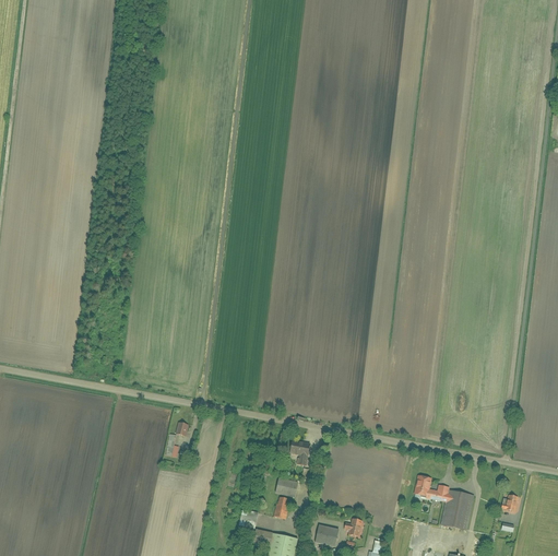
[(177,421),(175,434),(185,436),(188,423),(177,421)]
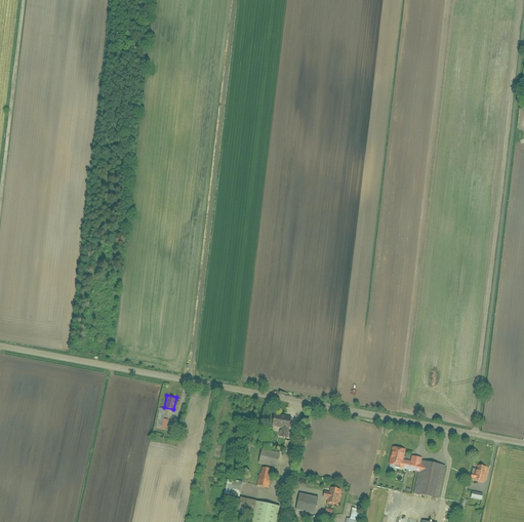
[(276,411),(274,425),(281,427),(279,435),(284,436),(286,428),(288,428),(291,414),(276,411)]
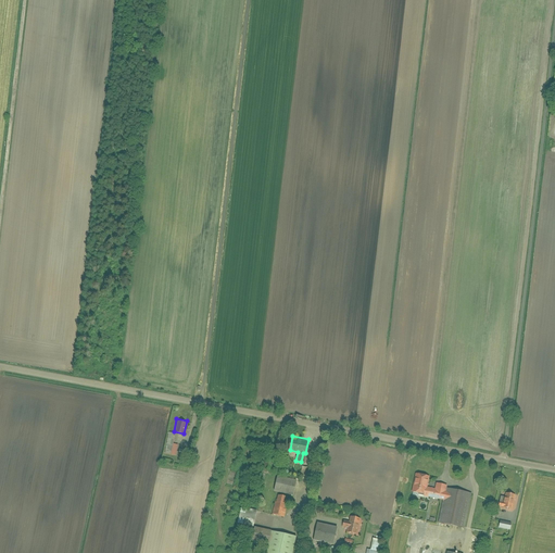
[(266,459),(264,467),(272,469),(274,461),(266,459)]
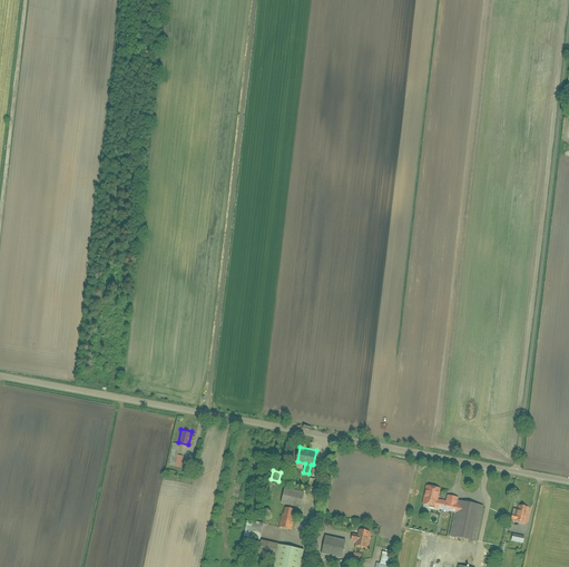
[(457,499),(457,501),(438,497),(440,486),(425,484),(421,502),(432,505),(432,507),(454,511),(450,535),(476,539),(482,505),(457,499)]
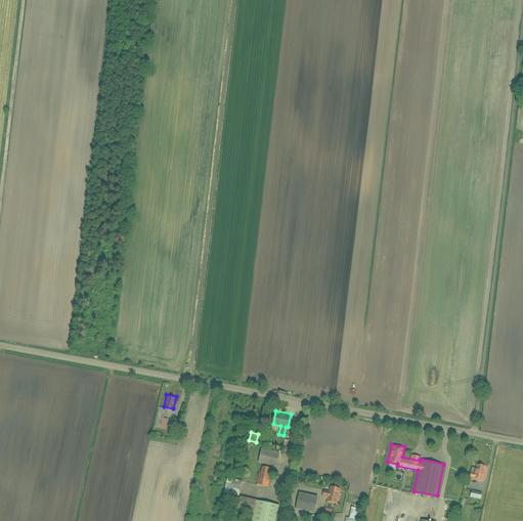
[(262,447),(259,462),(276,466),(279,451),(262,447)]
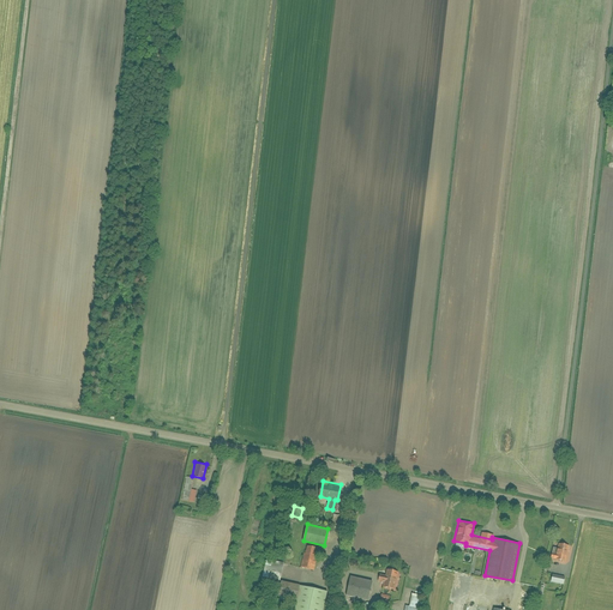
[(558,543),(557,547),(553,547),(551,556),(556,557),(556,559),(568,561),(570,545),(558,543)]
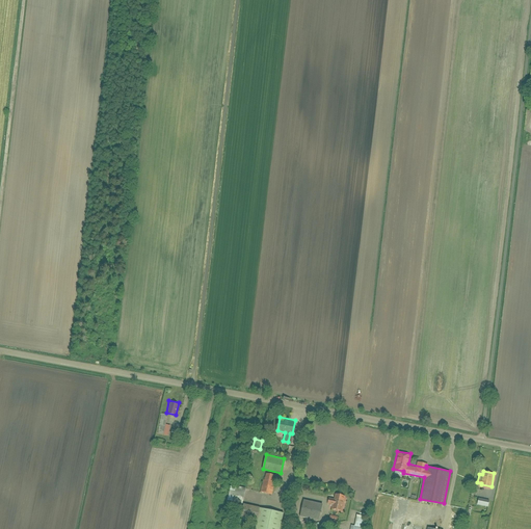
[(263,472),(259,490),(271,493),(275,475),(263,472)]
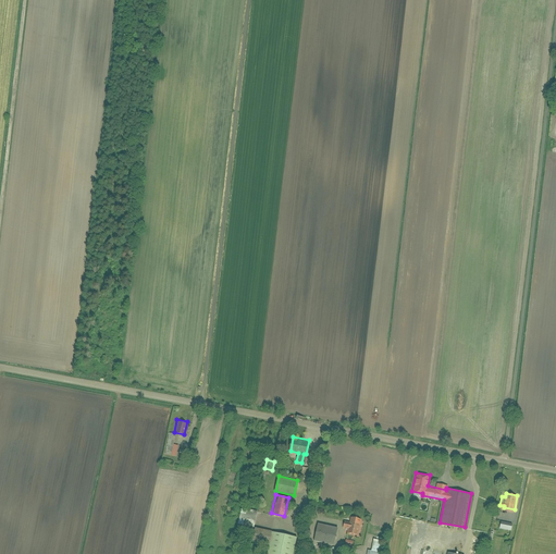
[(348,528),(347,532),(358,536),(362,520),(351,517),(350,521),(343,519),(341,526),(348,528)]
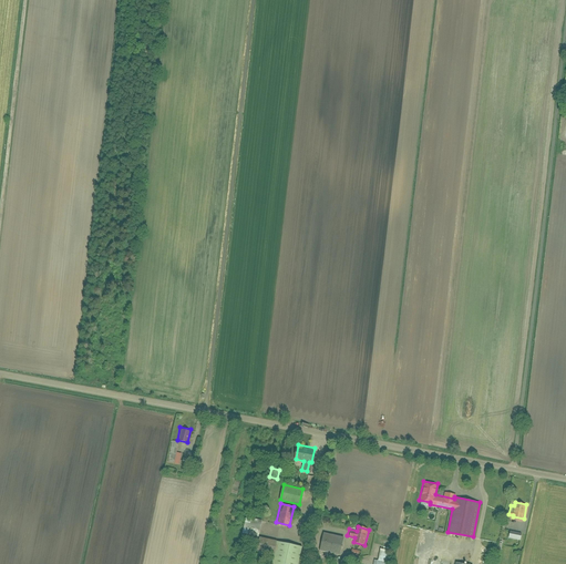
[(506,526),(504,539),(523,543),(525,531),(506,526)]
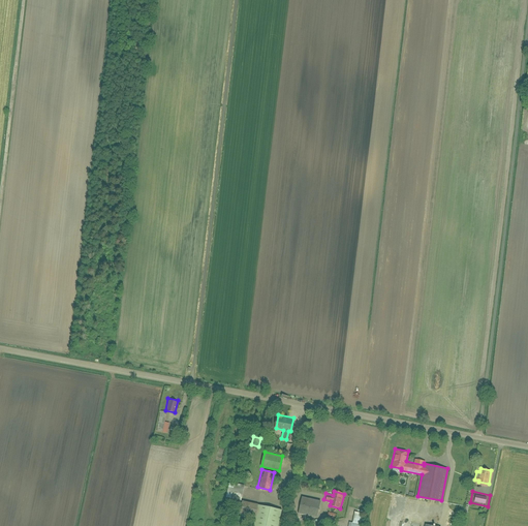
[(305,496),(301,513),(317,517),(321,500),(305,496)]
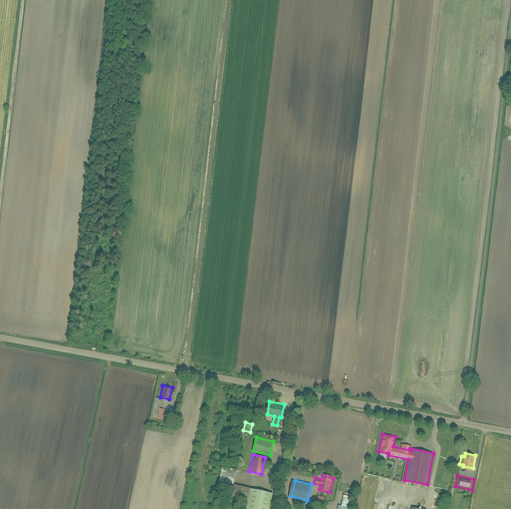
[(245,508),(269,508),(272,493),(249,489),(245,508)]
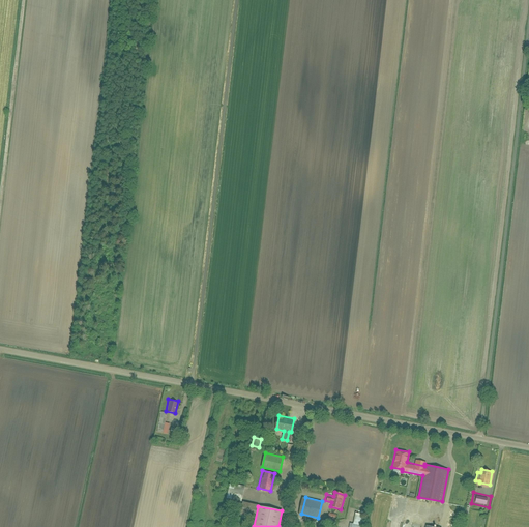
[(329,510),(327,517),(334,519),(336,513),(329,510)]
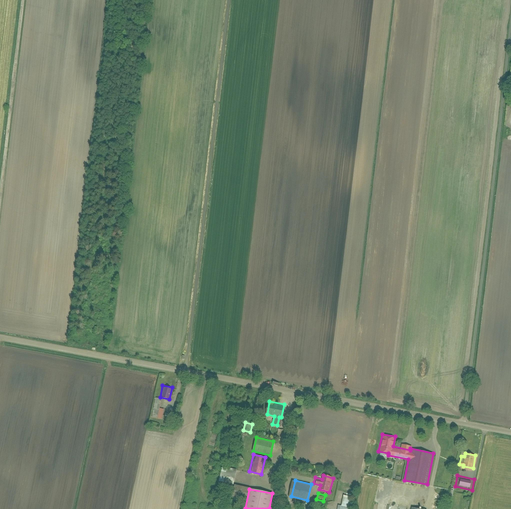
[(342,494),(338,508),(347,508),(350,495),(342,494)]
